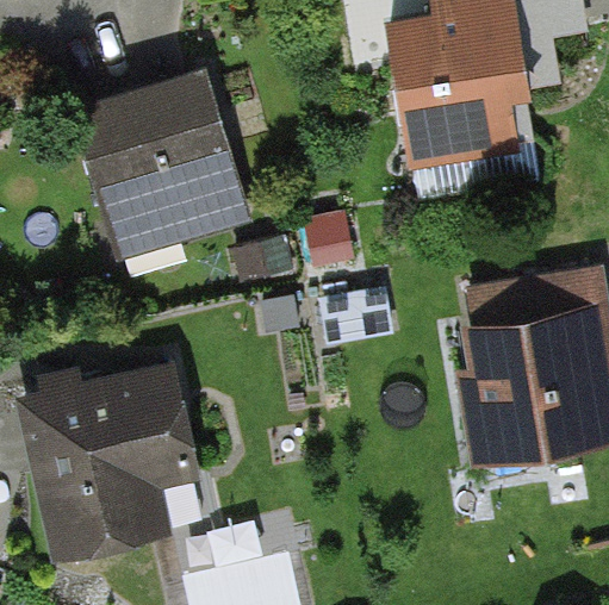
[(435,0),(440,23),(393,31),(415,161),(516,144),(504,72),(523,68),(511,0),(435,0)]
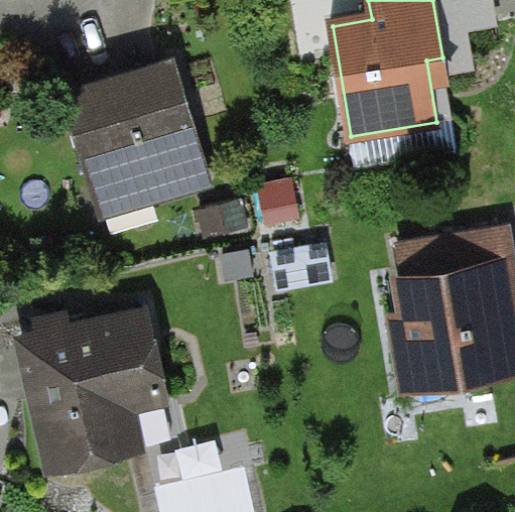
[(175,56),(58,91),(79,159),(97,222),(214,188),(196,126),(175,56)]
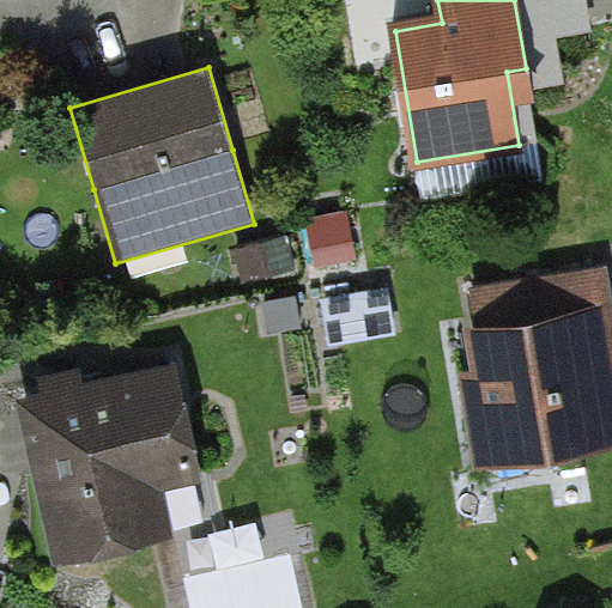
[(338,340),(403,335),(399,287),(334,292),(338,340)]
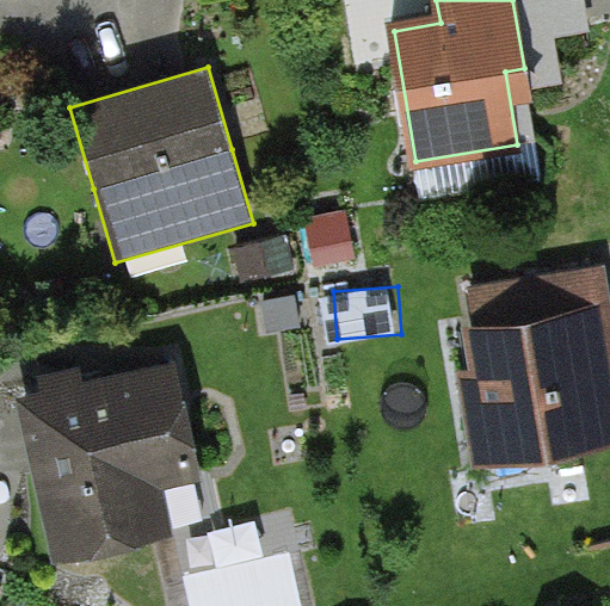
[(609,305),(460,321),(476,478),(609,464),(609,305)]
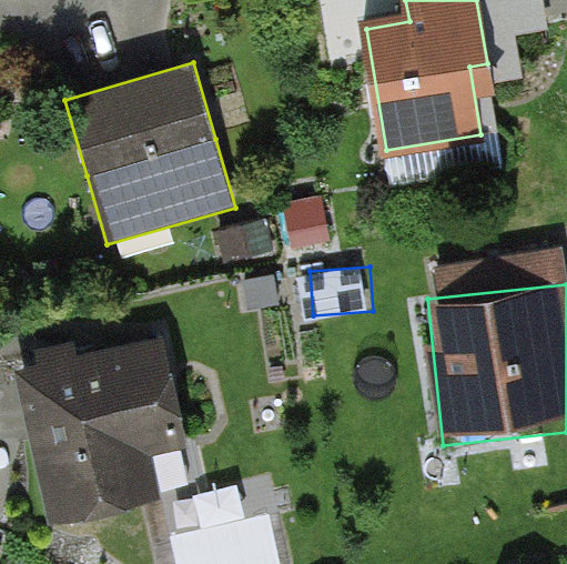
[(159,346),(24,374),(54,513),(142,495),(131,442),(176,433),(159,346)]
